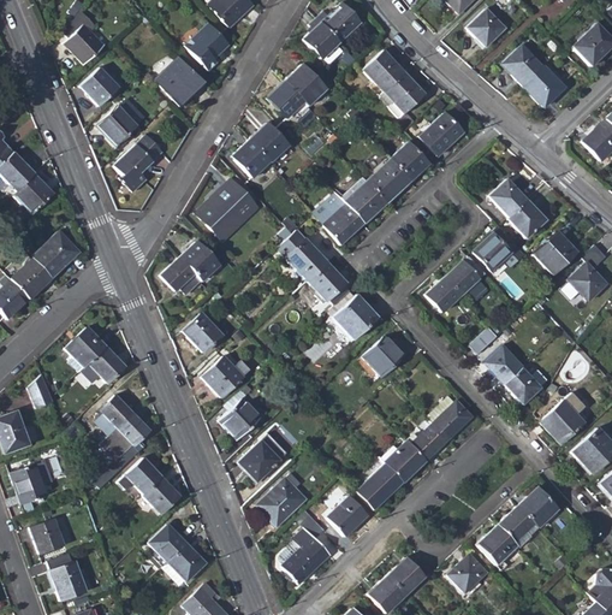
[(77,0),(69,11),(75,16),(79,10),(84,4),(79,0),(77,0)]
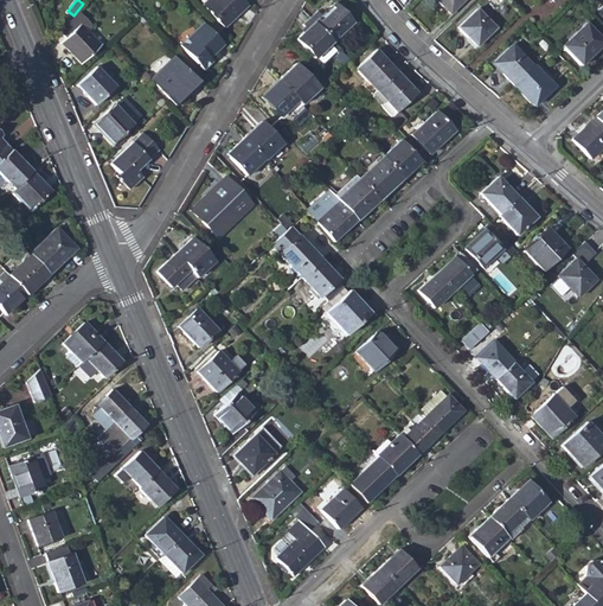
[(215,0),(209,7),(228,26),(249,5),(244,0),(215,0)]
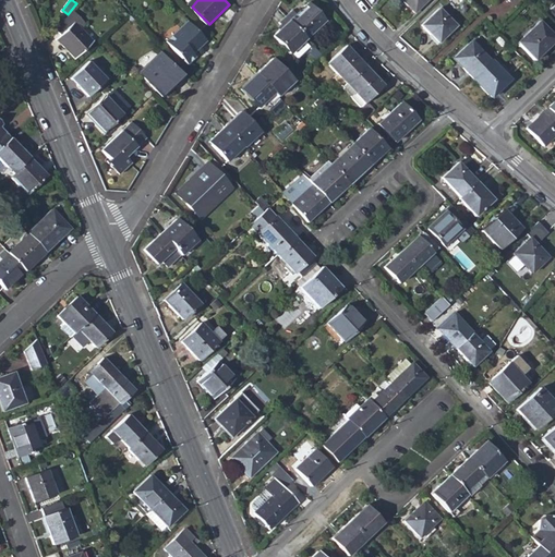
[(405,0),(415,11),(427,0),(405,0)]
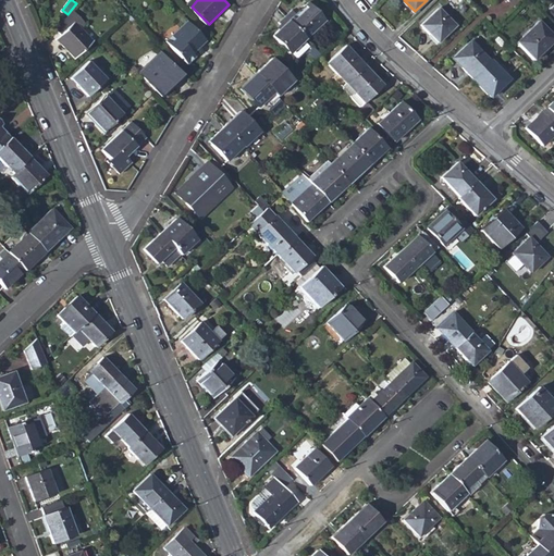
[(293,9),(286,15),(308,38),(328,20),(310,1),(297,13),(293,9)]
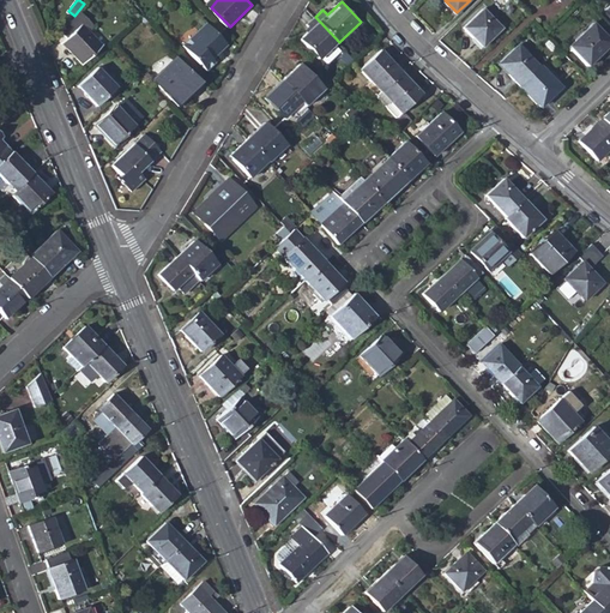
[(484,8),(465,26),(483,46),(502,28),(484,8)]
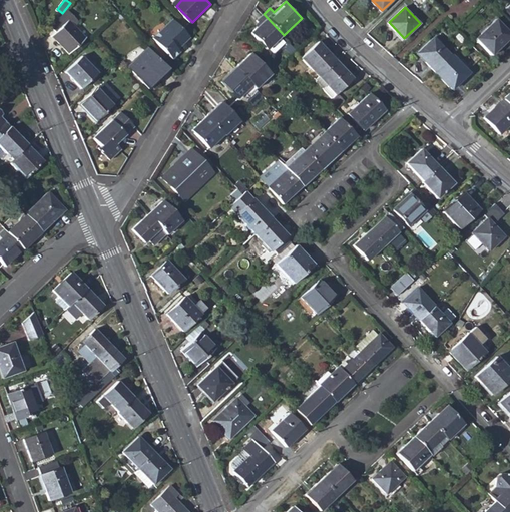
[(71,20),(74,16),(66,8),(62,13),(53,26),(58,31),(54,35),(71,53),(87,37),(75,25),(71,20)]
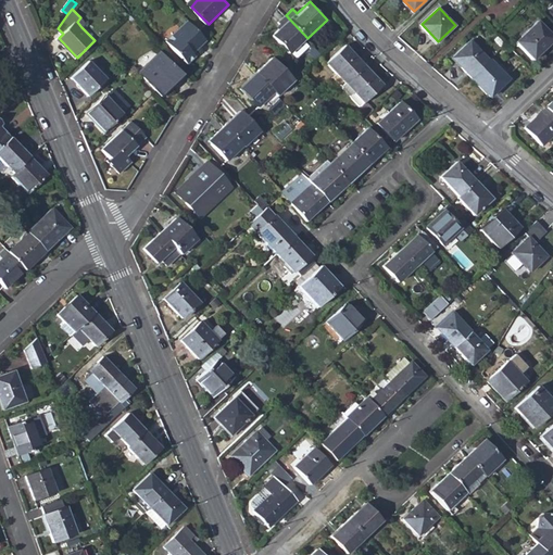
[(292,52),(308,38),(286,15),(279,22),(284,26),(275,35),(292,52)]
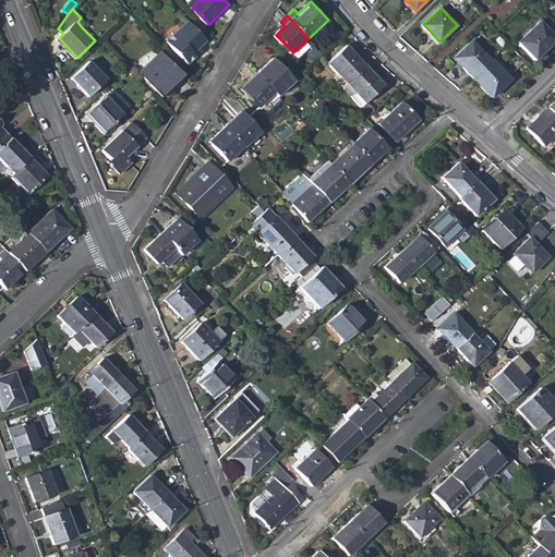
[(77,22),(82,27),(87,23),(81,17),(77,22)]
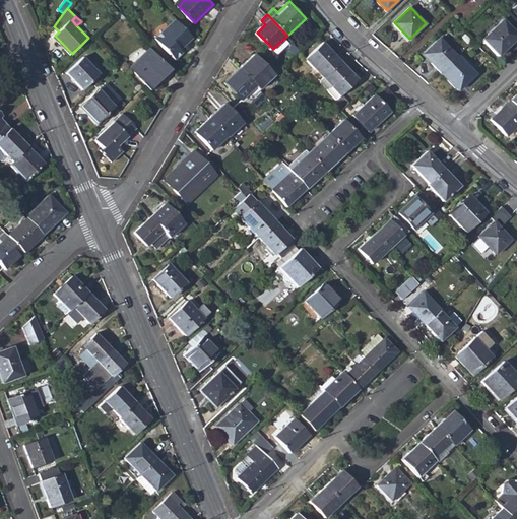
[(194,38),(177,19),(156,38),(177,59),(184,52),(182,50),(194,38)]
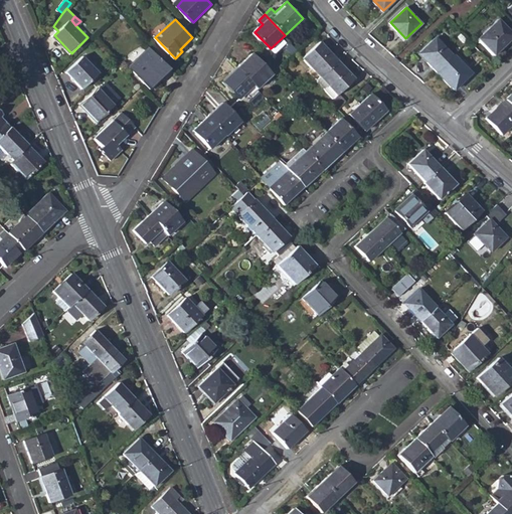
[(499,19),(479,38),(495,54),(511,38),(511,32),(499,19)]
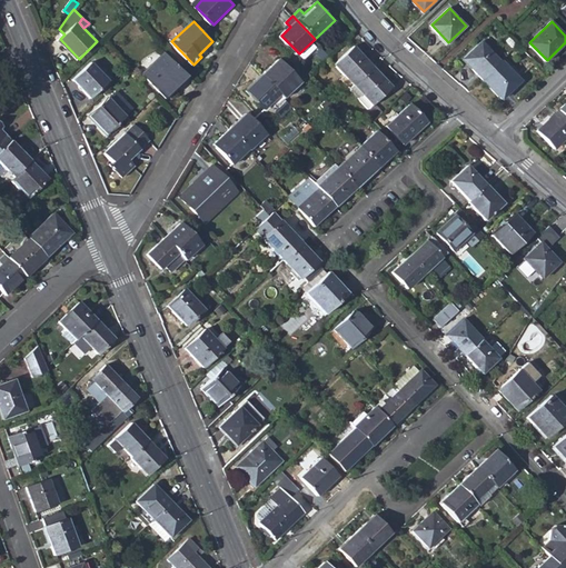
[(464,58),(484,79),(502,62),(482,42),(464,58)]
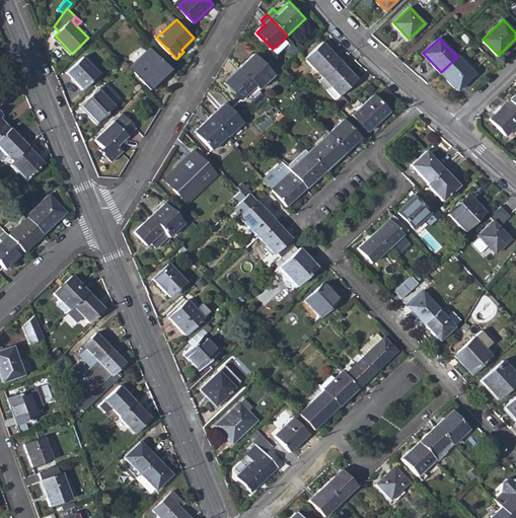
[(306,58),(323,76),(341,61),(323,43),(306,58)]
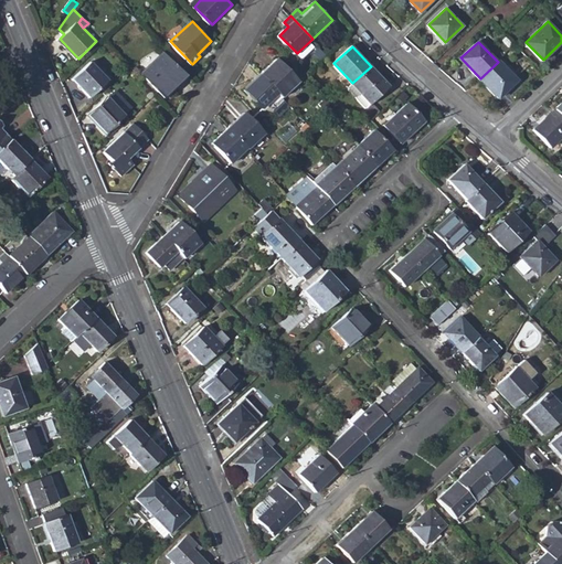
[(187,75),(163,52),(142,73),(166,97),(187,75)]
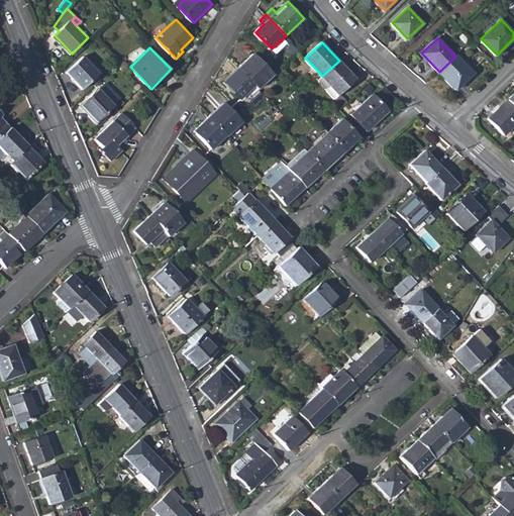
[(255,54),(240,68),(259,88),(274,74),(255,54)]
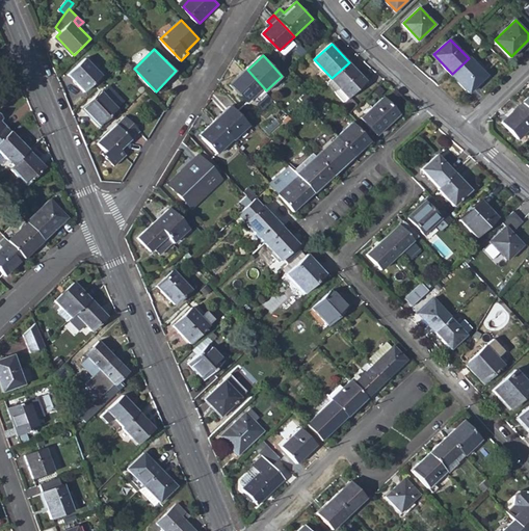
[(485,73),(470,57),(469,58),(452,74),(469,91),(478,84),(476,82),(485,73)]
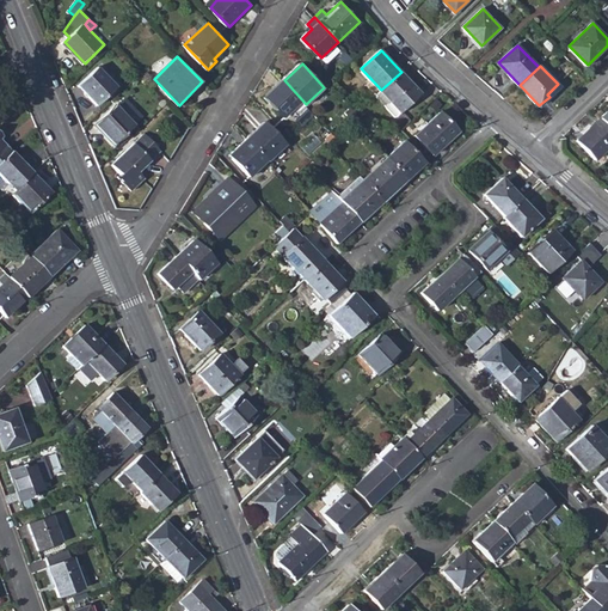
[(99,105),(118,87),(99,67),(80,85),(99,105)]
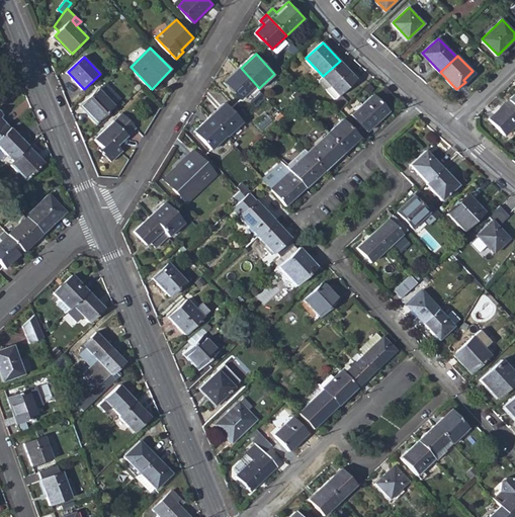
[(330,84),(326,88),(336,98),(357,79),(340,61),(323,76),(330,84)]
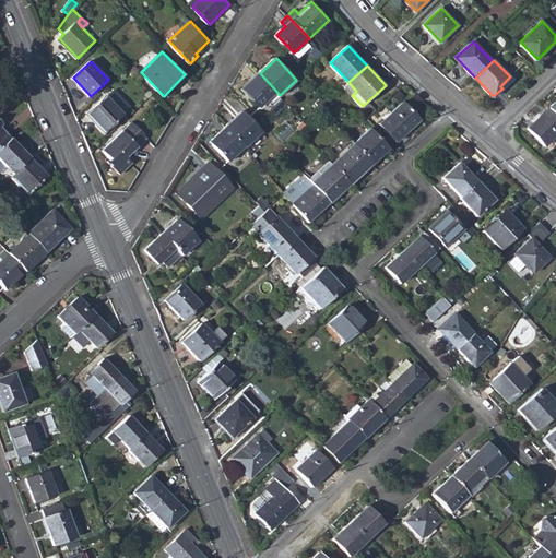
[(272,103),(280,95),(260,73),(244,88),(261,106),(269,98),(272,103)]
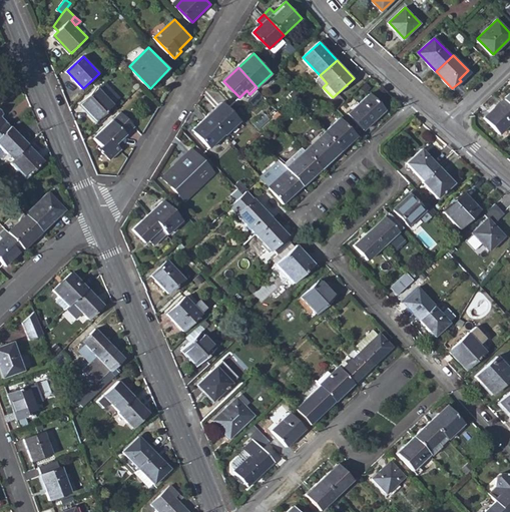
[(315,79),(323,87),(327,83),(320,75),(315,79)]
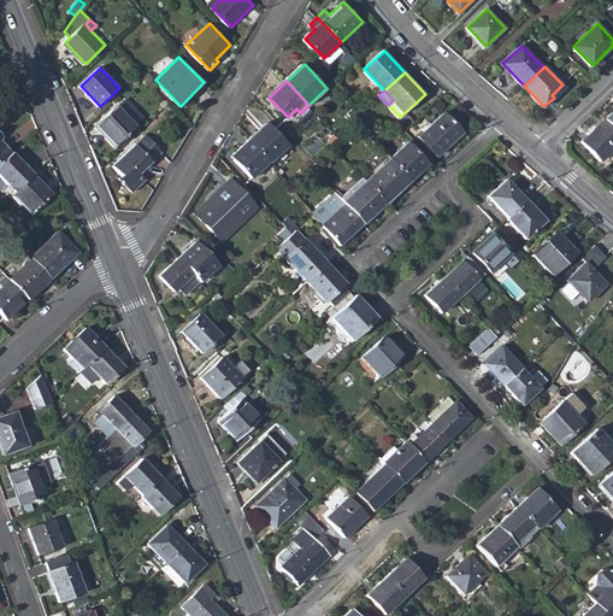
[(119,107),(135,124),(141,118),(125,103),(119,107)]
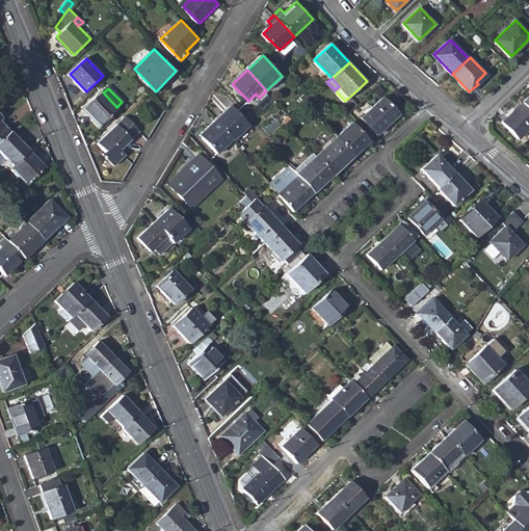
[(118,109),(116,107),(103,93),(102,93),(84,109),(101,126),(118,109)]
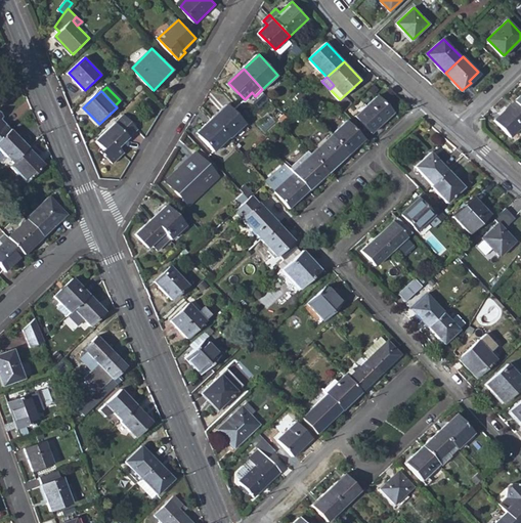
[(393,113),(378,95),(357,115),(373,132),(393,113)]
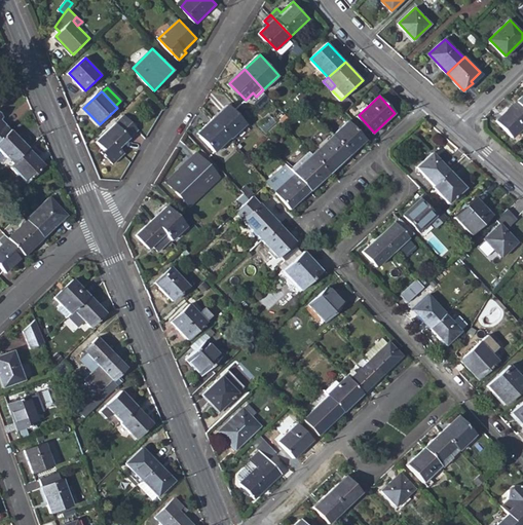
[(514,137),(522,127),(522,108),(517,102),(497,120),(514,137)]
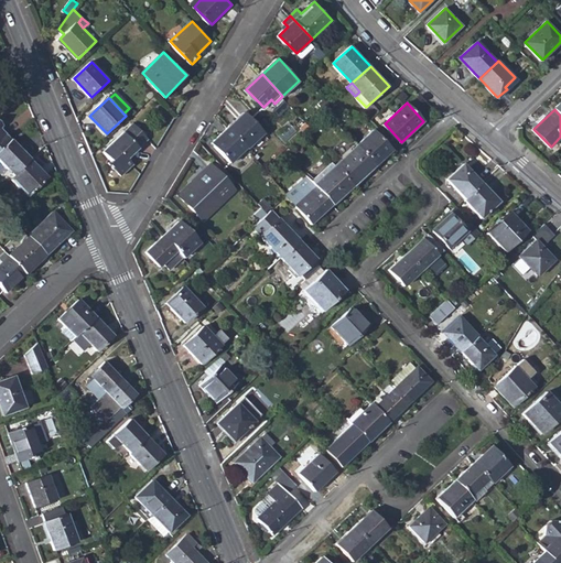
[(246,112),(229,128),(247,148),(249,149),(265,133),(246,112)]
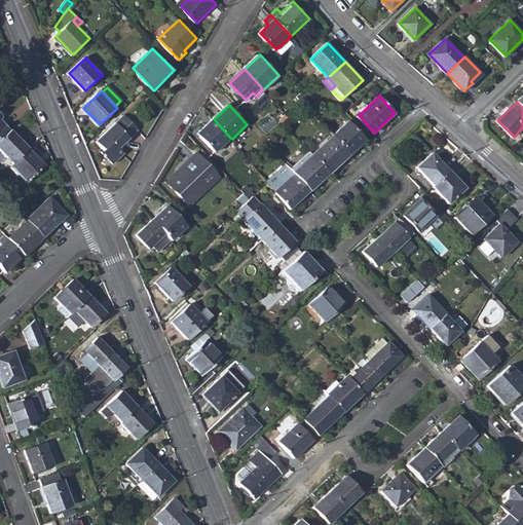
[(0,141),(12,130),(1,119),(5,116),(0,110),(0,141)]
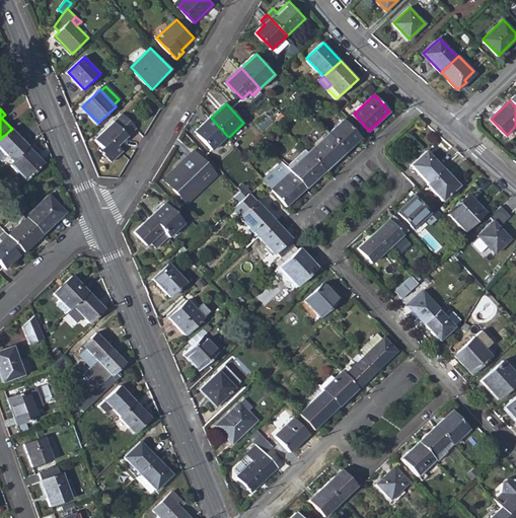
[(137,128),(123,113),(95,140),(103,147),(101,150),(113,162),(124,151),(119,145),(137,128)]
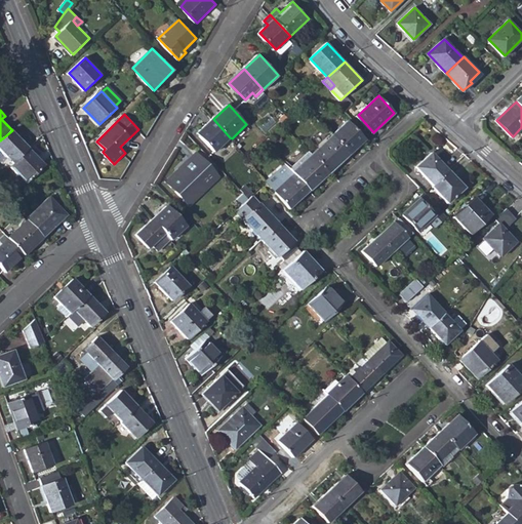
[(215,151),(230,137),(213,119),(198,132),(215,151)]
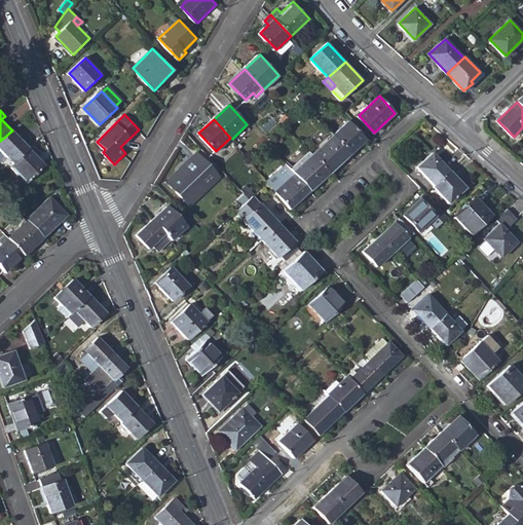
[(348,120),(333,135),(350,154),(366,140),(348,120)]
